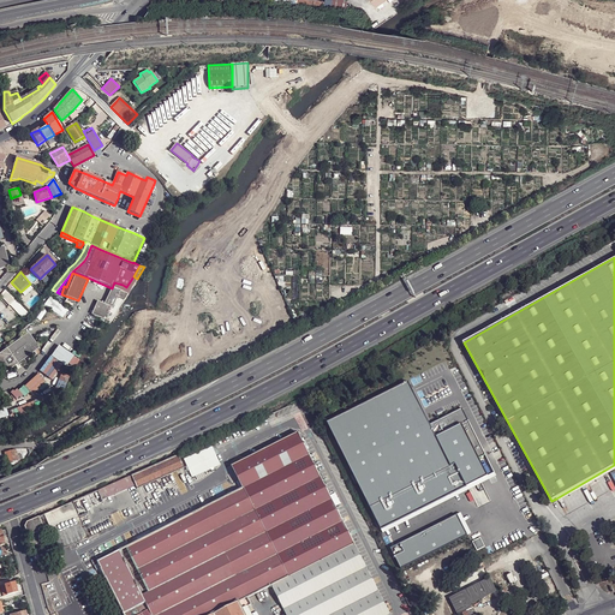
[(137,279),(133,276),(126,287),(124,293),(127,294),(137,279)]
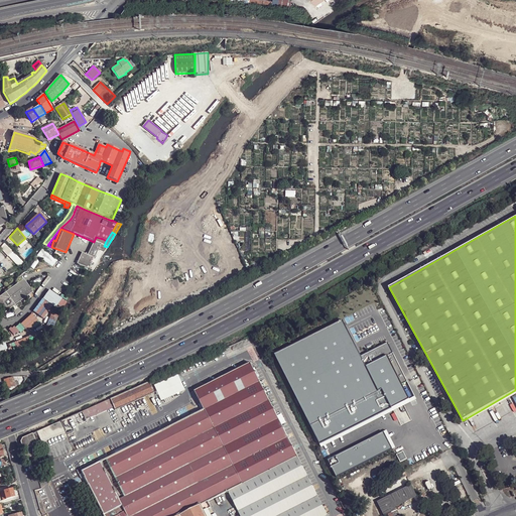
[(10,248),(5,243),(0,248),(5,253),(10,248)]
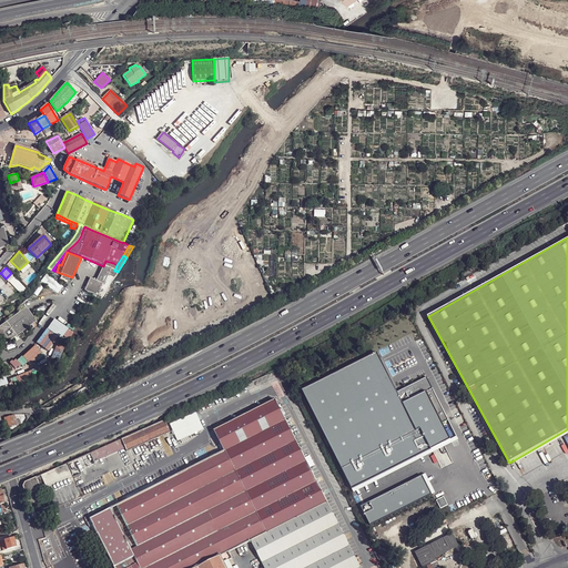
[(97,281),(103,284),(110,270),(103,267),(97,281)]
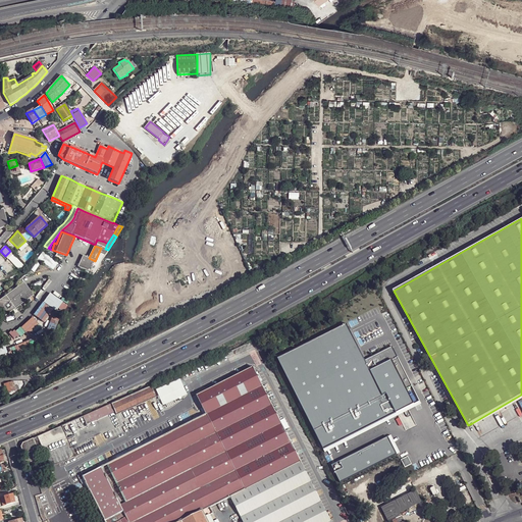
[(95,261),(99,263),(107,251),(101,248),(95,261)]
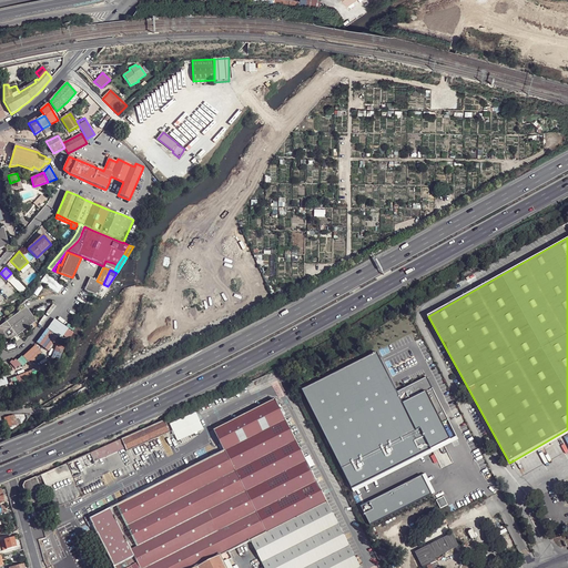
[(90,279),(84,291),(101,297),(108,286),(103,284),(97,281),(90,279)]
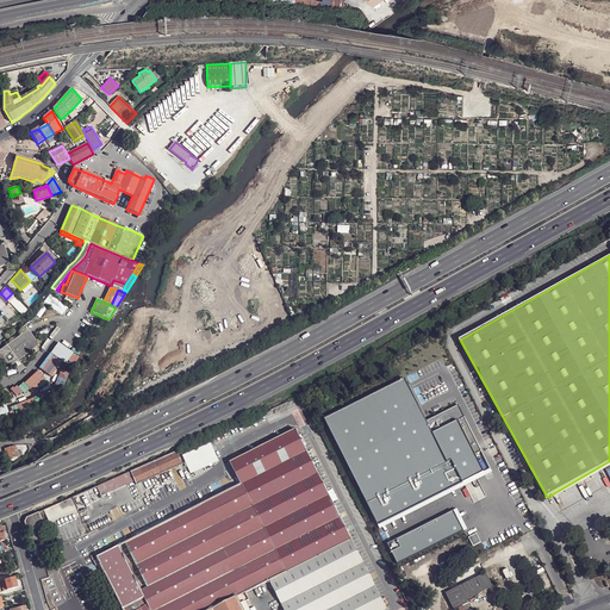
[(27,330),(0,350),(0,359),(6,367),(38,344),(27,330)]
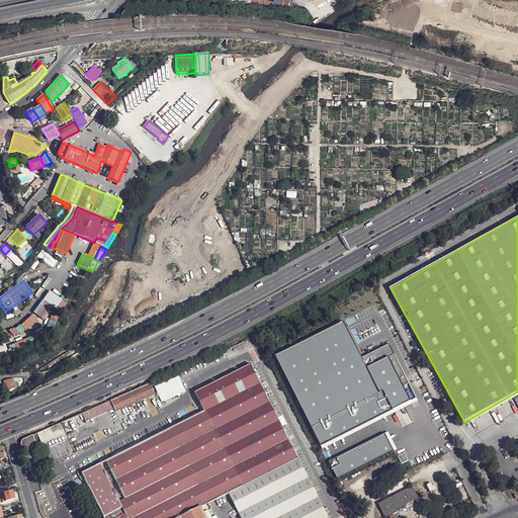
[(50,291),(44,300),(56,309),(59,311),(66,301),(62,299),(50,291)]
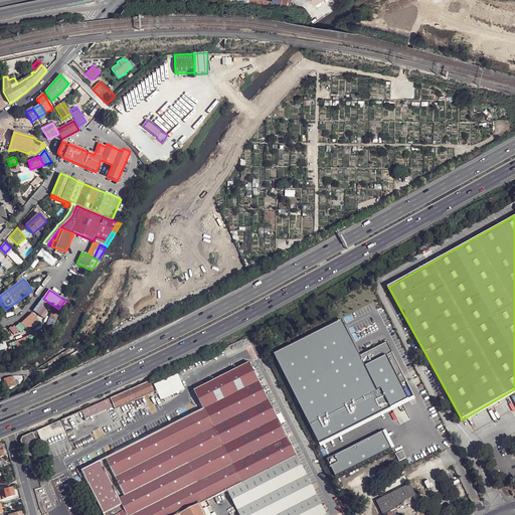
[(35,313),(42,318),(51,306),(44,301),(35,313)]
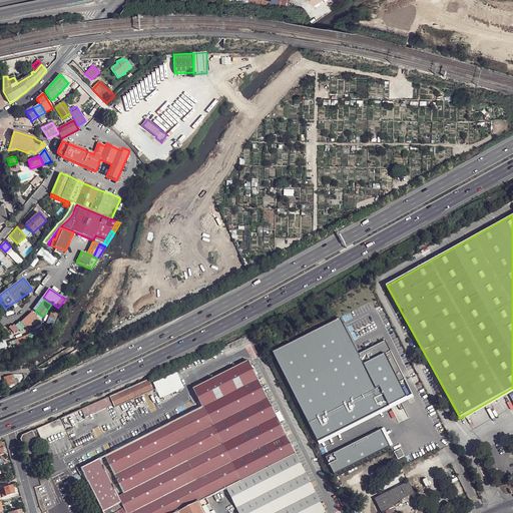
[(58,311),(52,309),(44,327),(13,342),(16,349),(50,333),(58,311)]
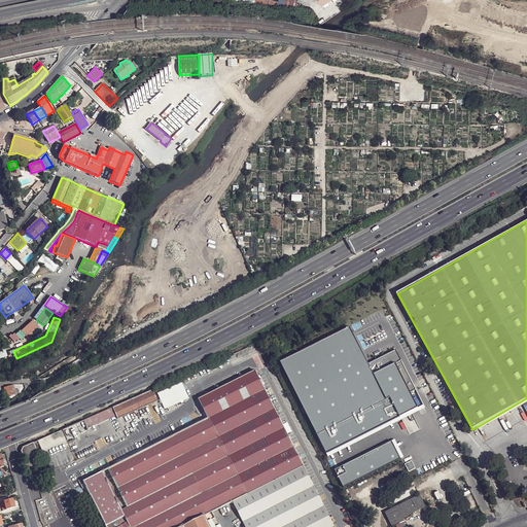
[(33,321),(21,331),(27,339),(39,327),(33,321)]
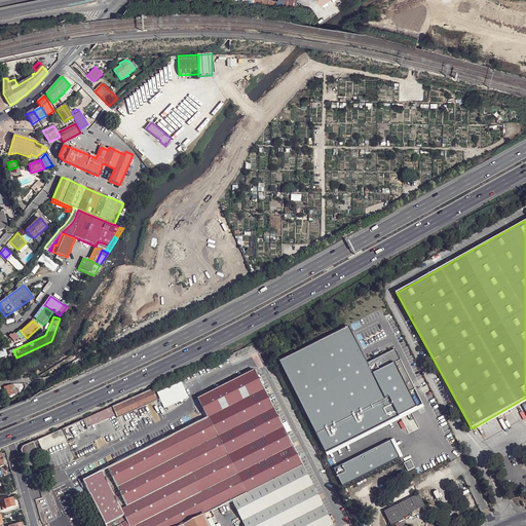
[(351,328),(282,364),(328,457),(424,410),(403,362),(374,375),(351,328)]
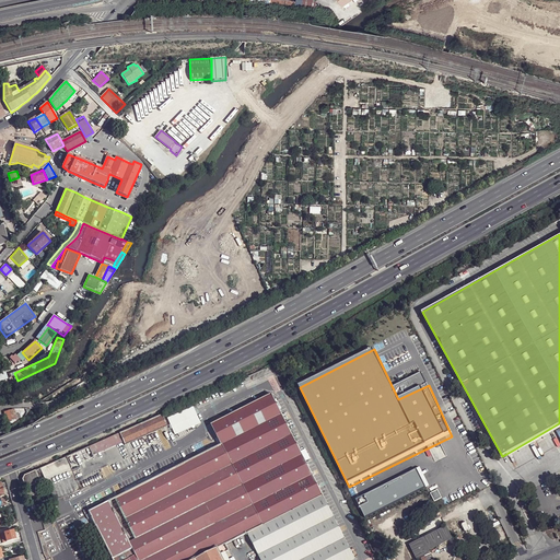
[(323,496),(271,394),(211,424),(219,441),(221,445),(222,444),(264,526),(323,496)]
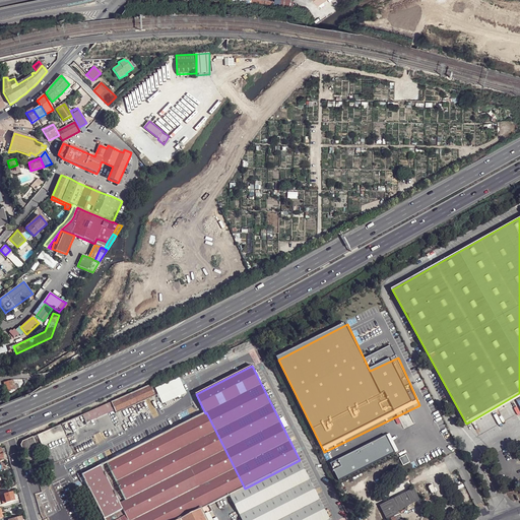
[(179,378),(155,387),(163,402),(186,392),(179,378)]
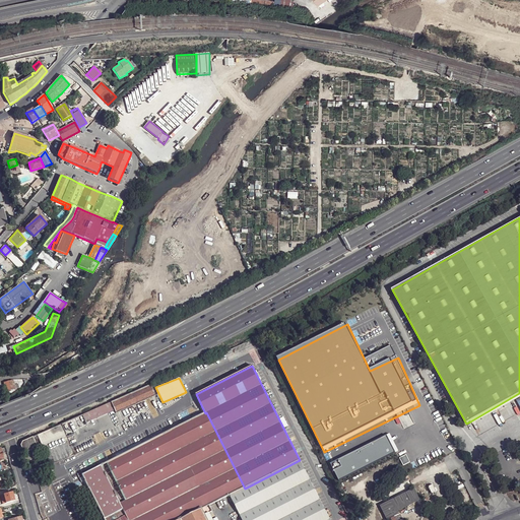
[(7,391),(16,388),(15,385),(13,381),(5,383),(7,391)]
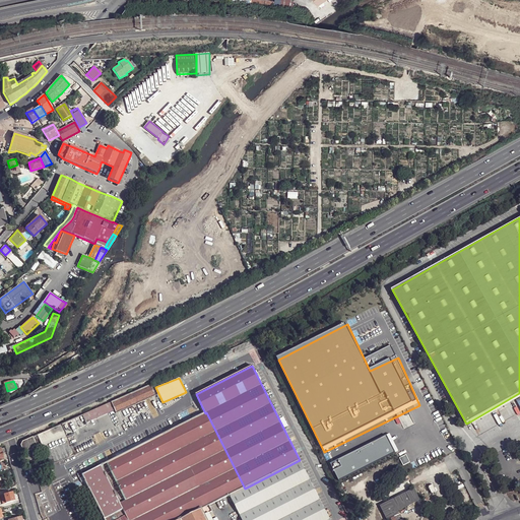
[(156,396),(151,385),(112,402),(115,409),(117,413),(156,396)]
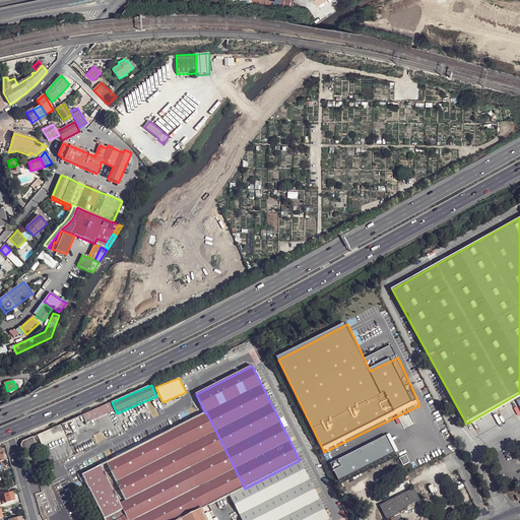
[(519,393),(470,421),(472,425),(519,397),(519,393)]
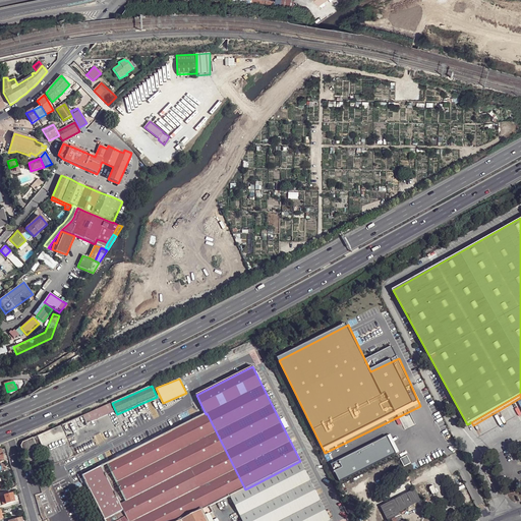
[(199,412),(204,410),(196,395),(191,398),(199,412)]
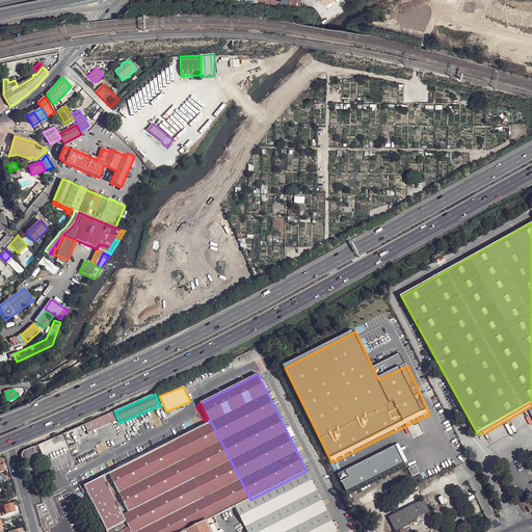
[(117,419),(114,411),(85,424),(88,432),(117,419)]
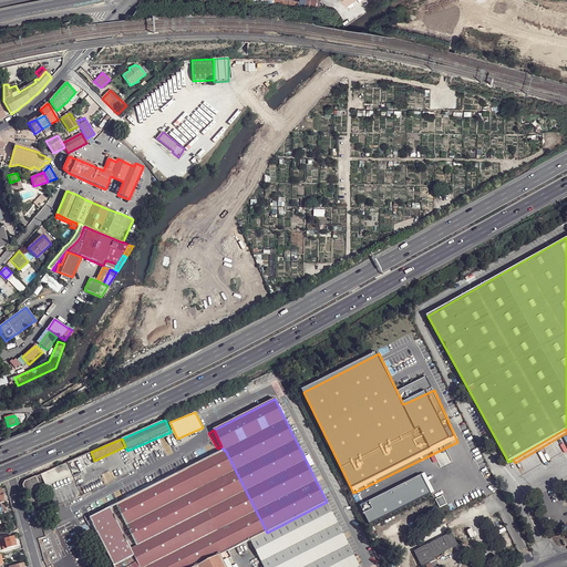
[(107,504),(110,508),(187,470),(224,451),(222,446),(217,449),(163,476),(157,478),(109,503),(107,504)]
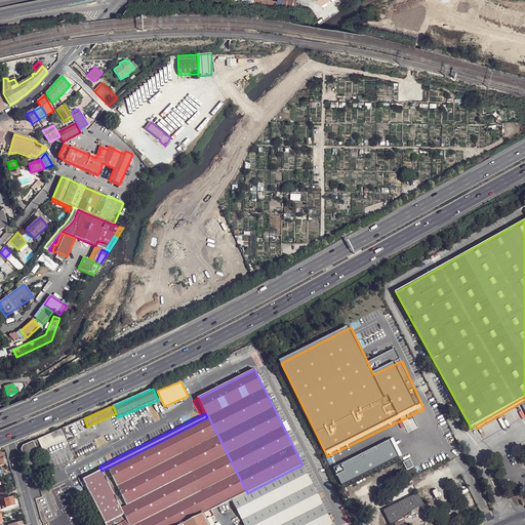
[(173,435),(211,510),(232,500),(247,493),(208,416),(207,417),(173,435)]
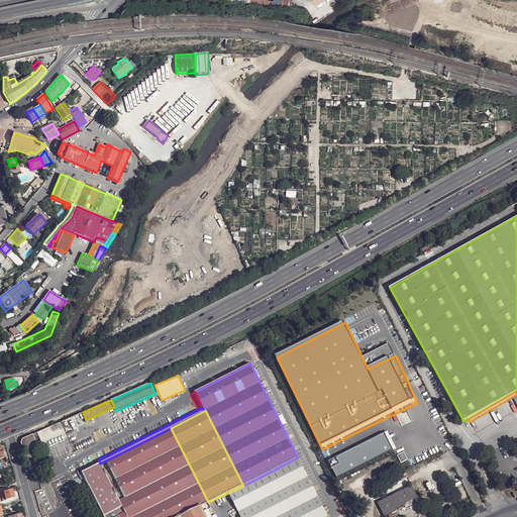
[(83,412),(62,421),(66,430),(67,433),(88,423),(86,420),(83,412)]
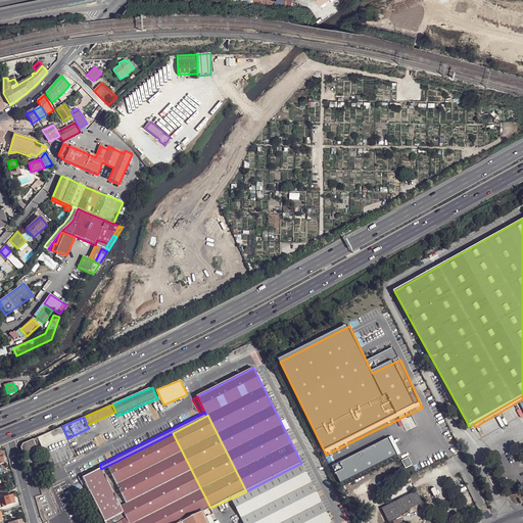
[(66,435),(62,426),(39,437),(40,439),(43,445),(66,435)]
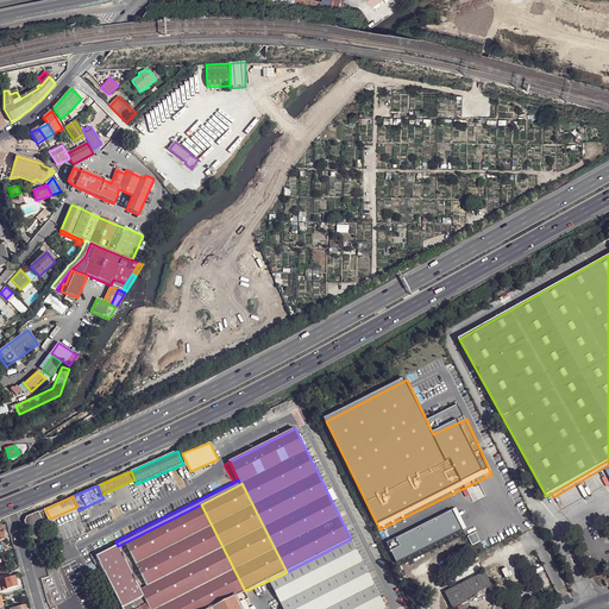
[(243,608),(242,603),(245,601),(249,600),(245,591),(201,504),(118,546),(113,548),(96,557),(98,559),(123,608),(243,608)]
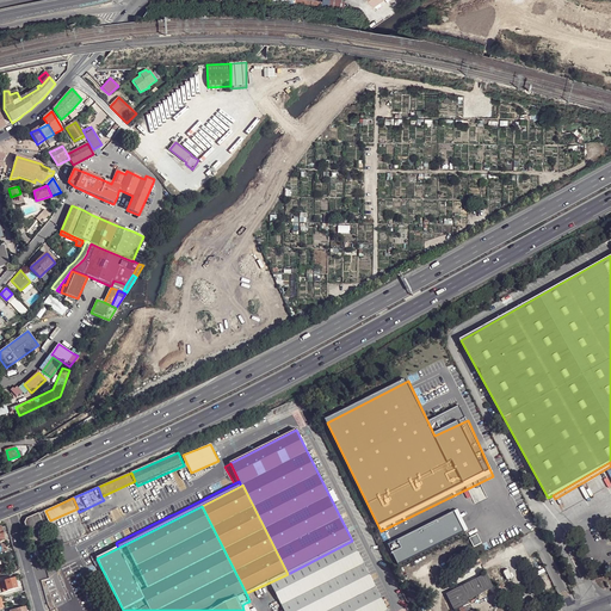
[(115,537),(117,542),(170,516),(176,513),(172,508),(115,537)]
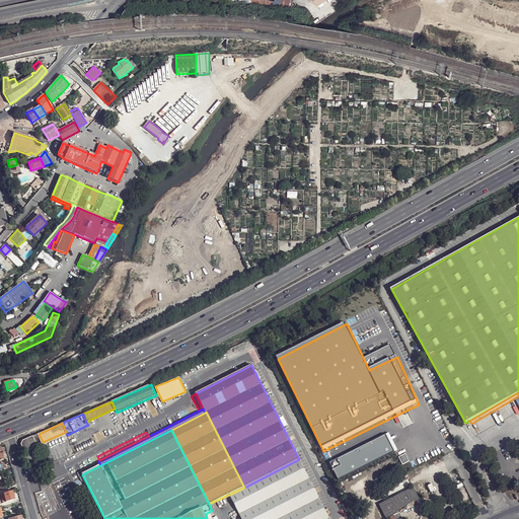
[(388,435),(330,463),(340,480),(396,452),(388,435)]
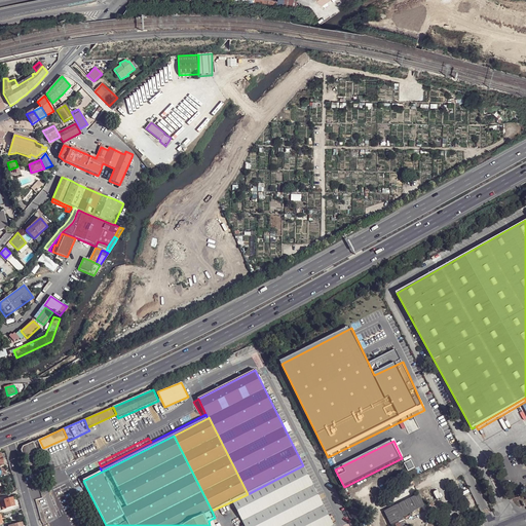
[(24,459),(34,455),(38,453),(35,444),(34,442),(25,446),(24,446),(22,450),(24,459)]
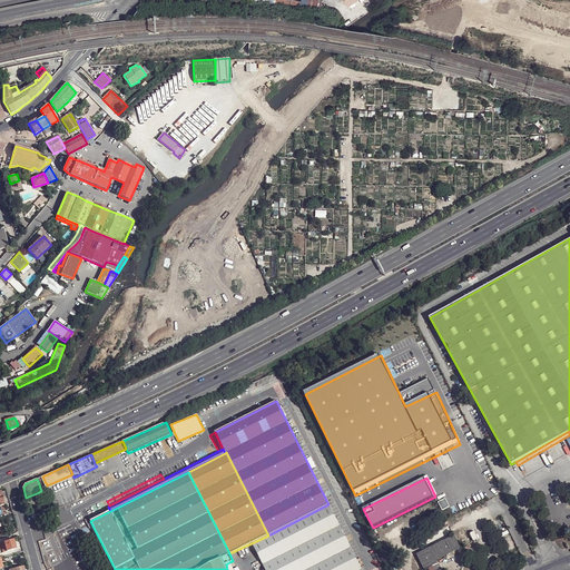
[(37,493),(26,498),(29,507),(31,505),(40,501),(37,493)]
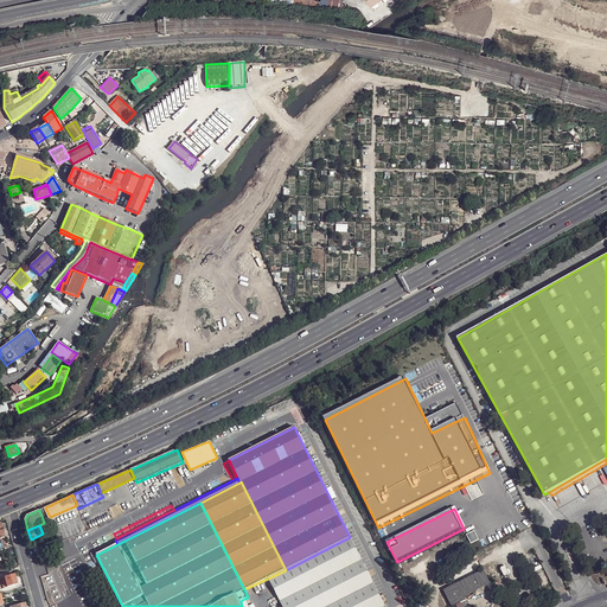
[(384,606),(350,537),(286,570),(268,579),(282,606),(384,606)]
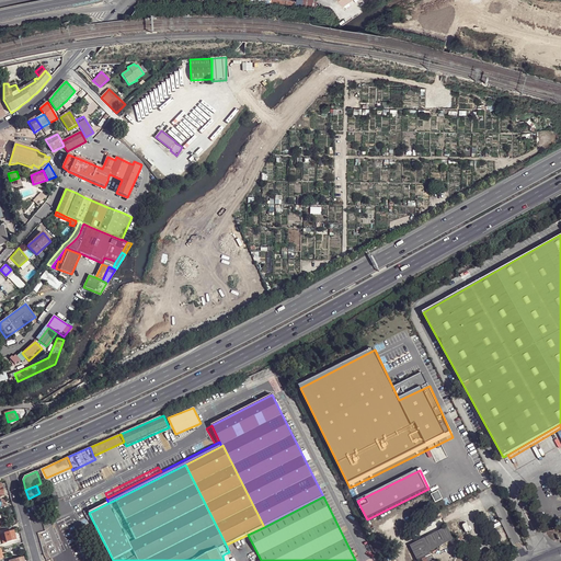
[(90,515),(89,513),(104,505),(102,501),(82,511),(86,517),(90,515)]
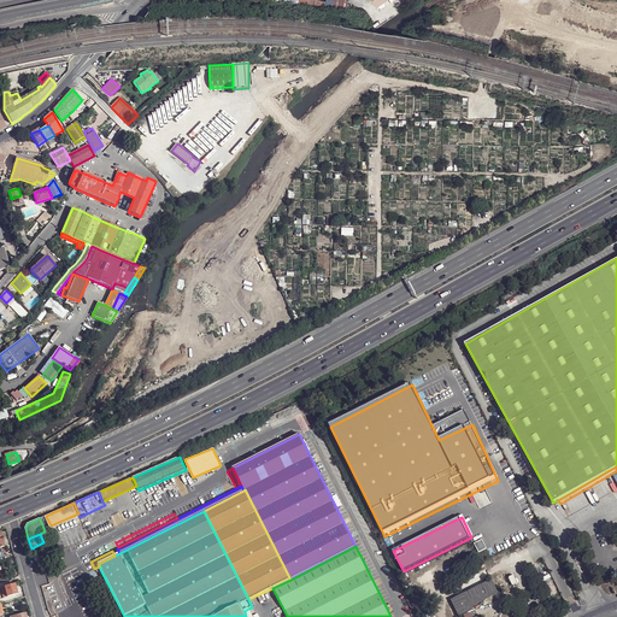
[(492,580),(452,600),(459,616),(460,616),(464,616),(469,613),(474,611),(472,607),(499,594),(492,580)]
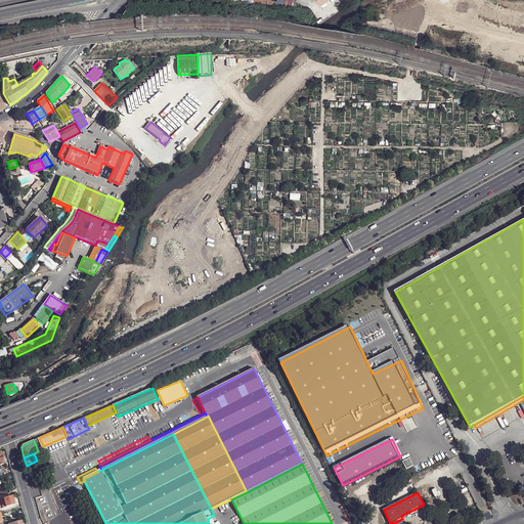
[(1,499),(0,498),(0,504),(2,504),(3,508),(15,505),(12,496),(4,498),(1,499)]
